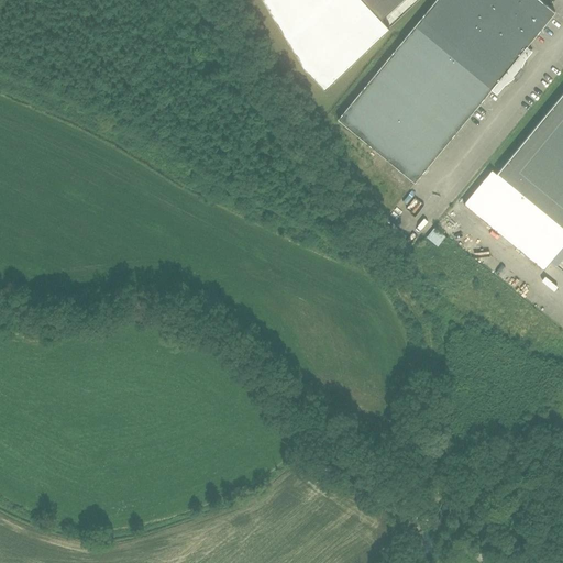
[(326,89),(390,28),(382,19),(401,0),(263,0),(305,67),(326,89)]
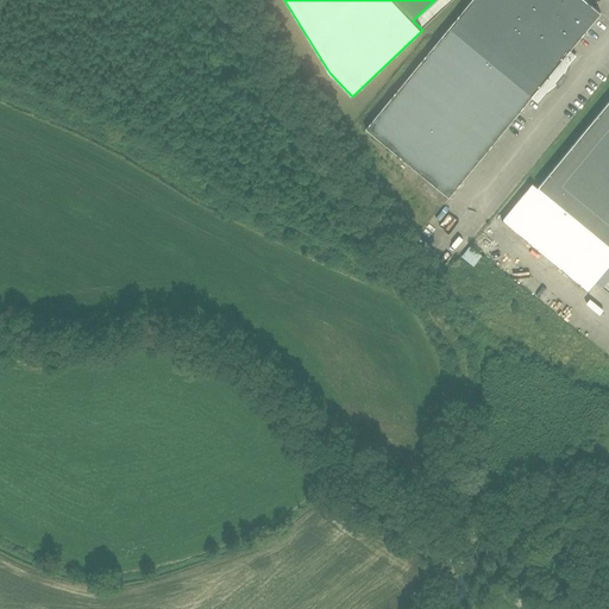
[(470,0),(365,127),(449,196),(532,95),(537,100),(545,90),(554,83),(562,75),(567,63),(575,54),(570,49),(600,13),(584,0),(470,0)]
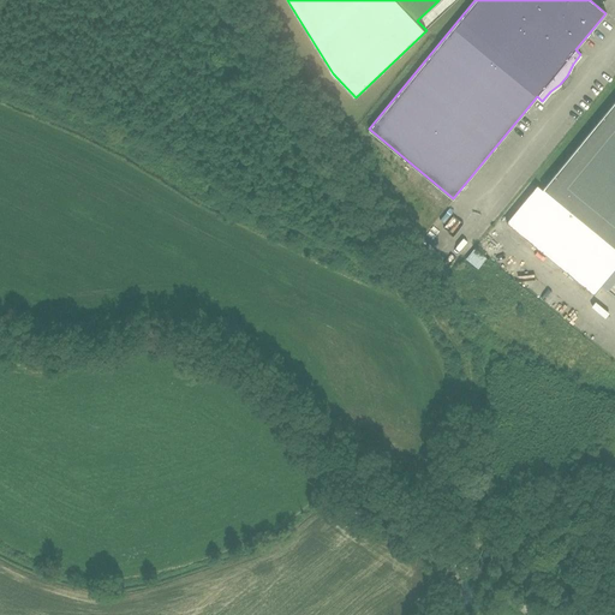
[(614,102),(543,190),(537,186),(507,224),(595,296),(614,269),(614,102)]
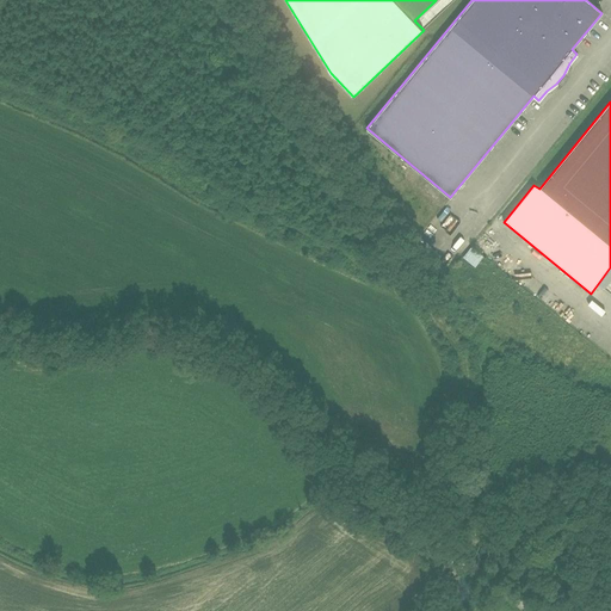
[(500,235),(493,242),(505,255),(512,248),(500,235)]
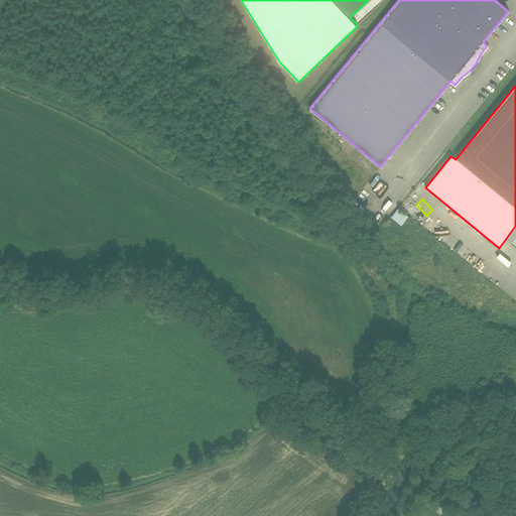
[(405,226),(412,216),(401,209),(395,219),(405,226)]
